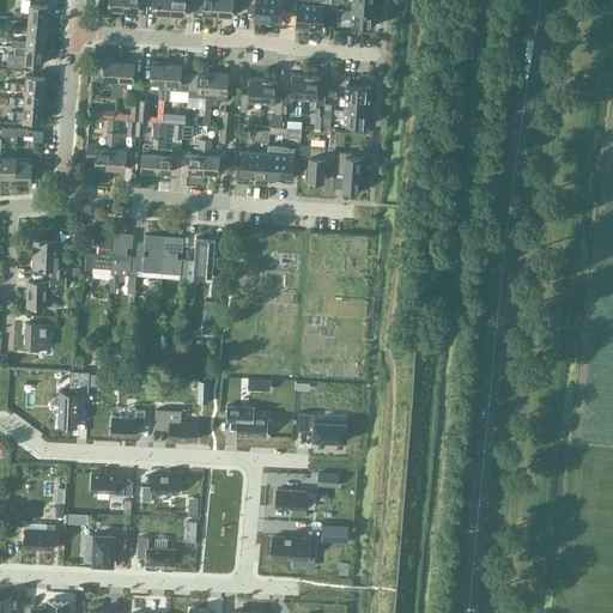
[(123,0),(122,10),(138,11),(138,2),(147,2),(147,0),(123,0)]
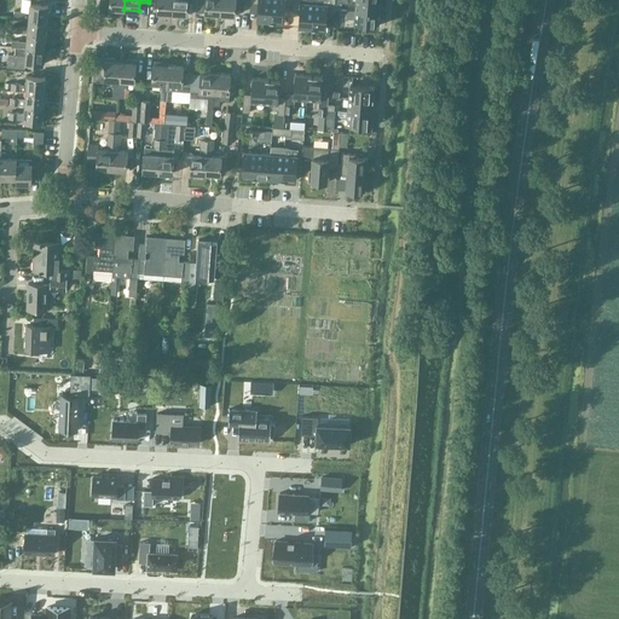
[(172,13),(173,0),(157,0),(157,12),(172,13)]
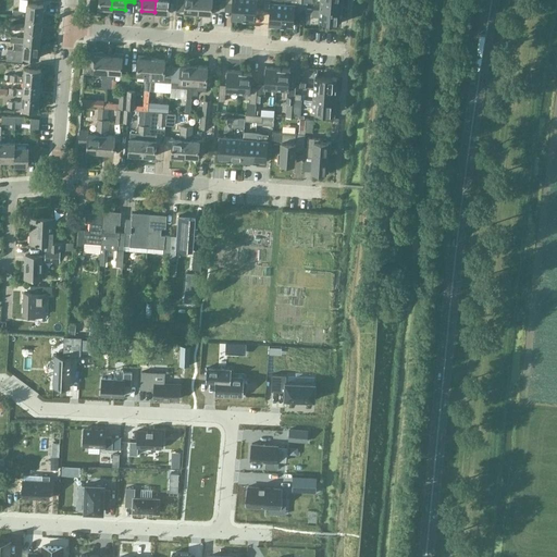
[(169,0),(156,0),(155,12),(169,13),(169,0)]
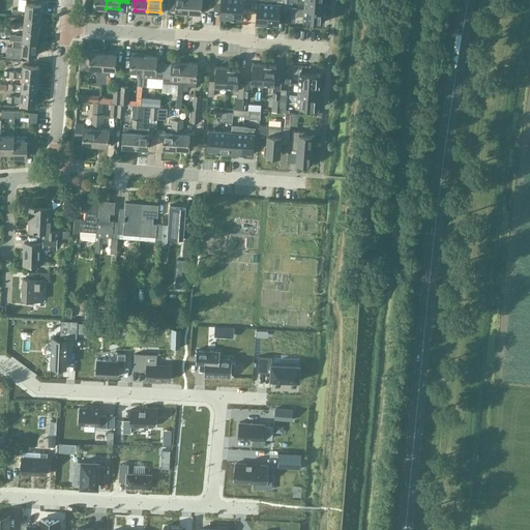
[(188,11),(188,0),(169,0),(169,9),(176,9),(176,10),(188,11)]
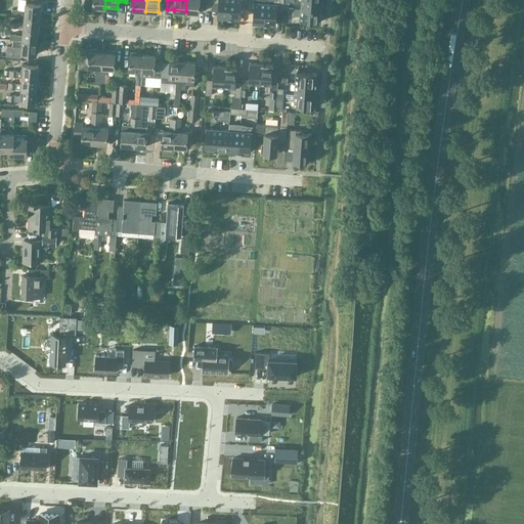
[(186,0),(186,11),(199,12),(199,6),(206,7),(206,0),(186,0)]
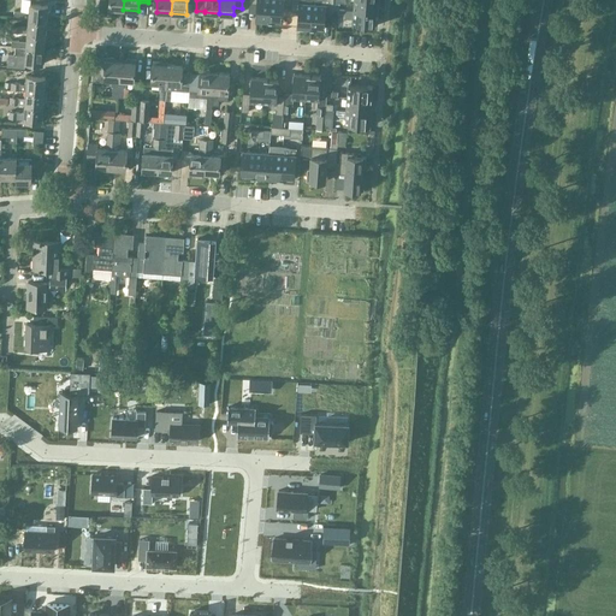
[(268,21),(270,0),(249,0),(249,3),(256,3),(255,19),(268,21)]
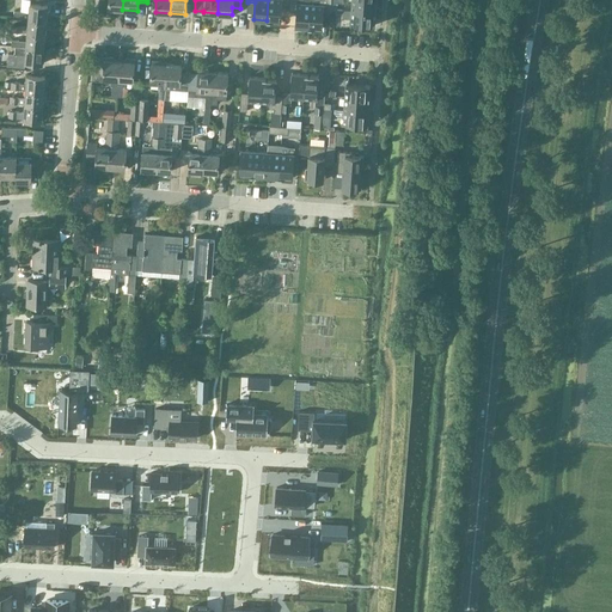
[(282,2),(289,2),(289,0),(268,0),(267,20),(281,22),(282,2)]
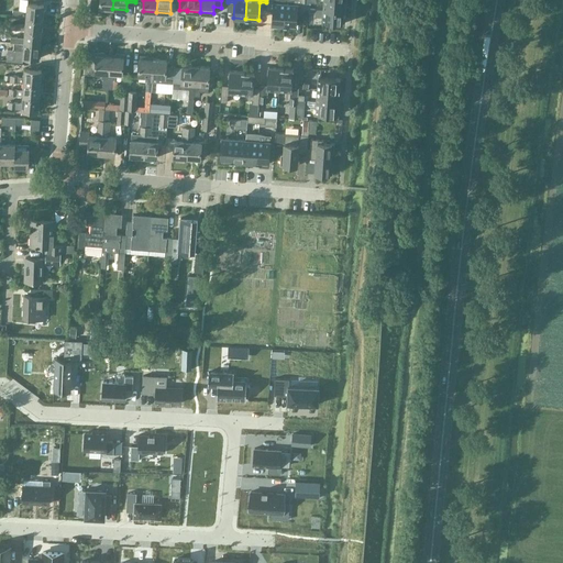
[(266,0),(266,2),(266,7),(273,7),(272,24),(284,25),(286,3),(285,0),(266,0)]
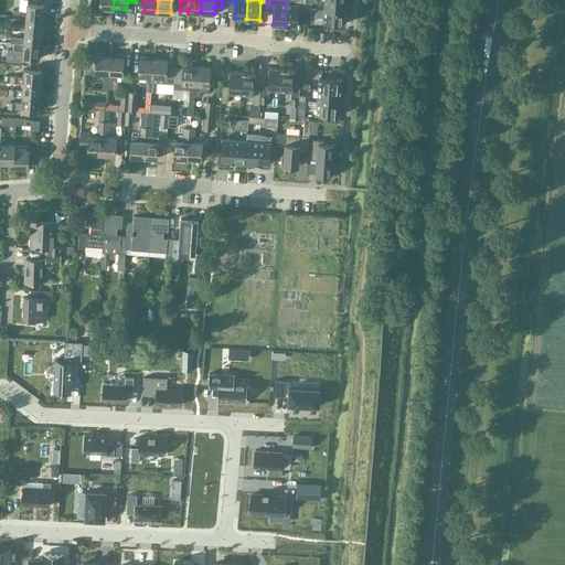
[(286,0),(287,3),(285,25),(297,27),(299,9),(306,9),(306,1),(306,0),(286,0)]
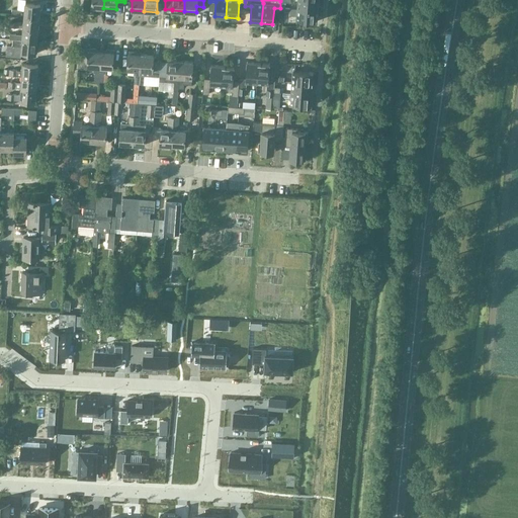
[(318,9),(318,0),(297,0),(297,8),(318,9)]
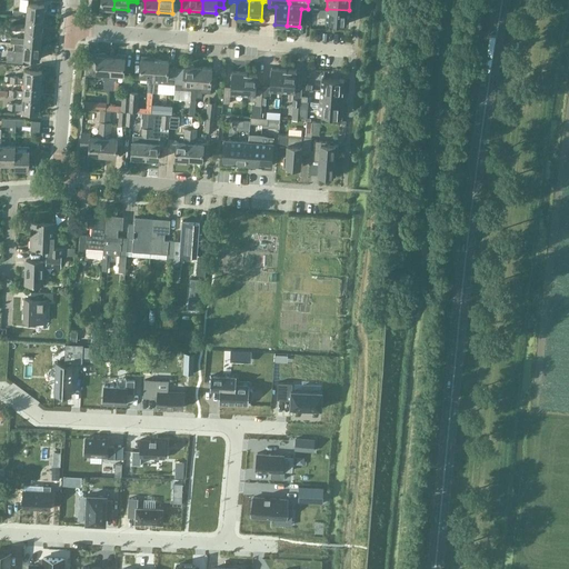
[(27,17),(27,18),(43,19),(45,6),(28,5),(27,11),(13,10),(12,16),(27,17)]
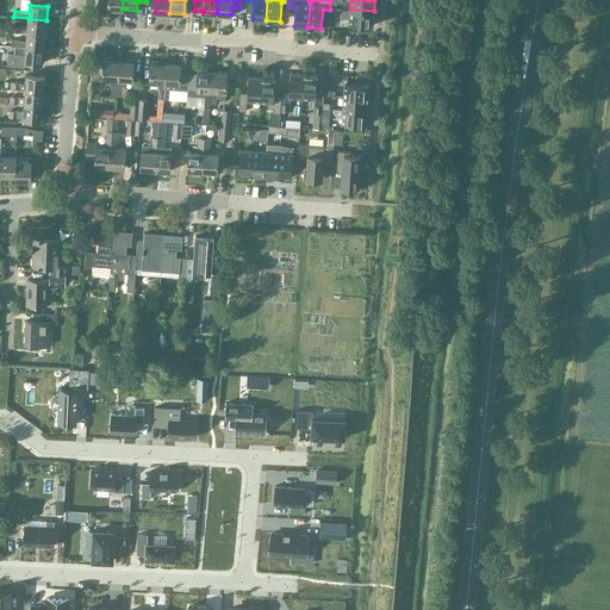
[(341,16),(341,18),(349,18),(349,24),(373,25),(374,11),(350,10),(341,10),(341,16)]
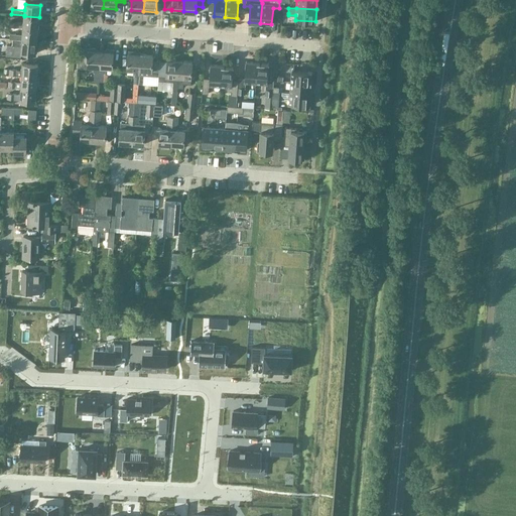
[(38,29),(39,17),(24,16),(23,21),(10,20),(10,26),(23,27),(23,28),(38,29)]
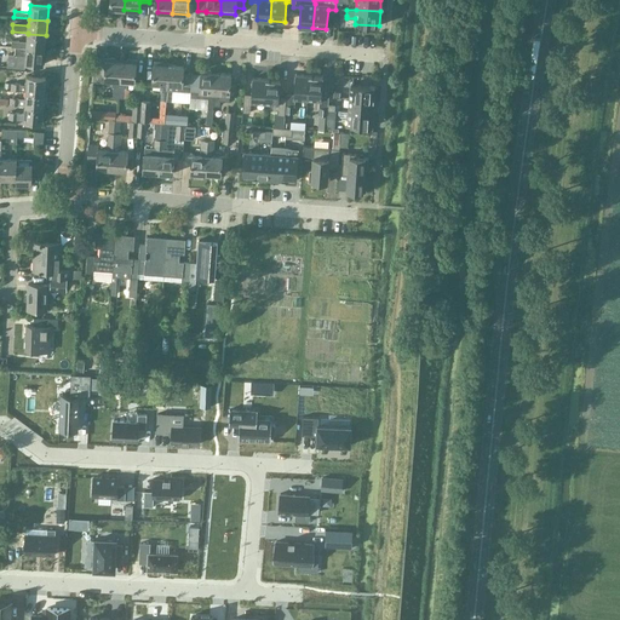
[(45,50),(46,35),(28,34),(27,40),(12,40),(11,46),(15,46),(15,47),(45,50)]
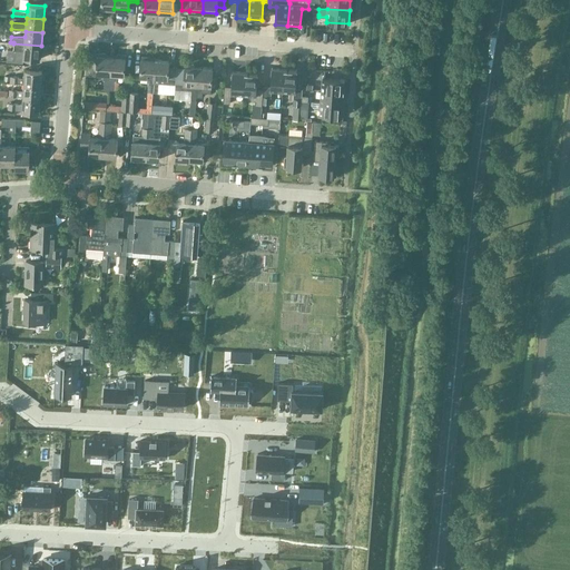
[(40,59),(41,46),(13,43),(13,49),(11,50),(8,50),(7,61),(22,62),(23,58),(40,59)]
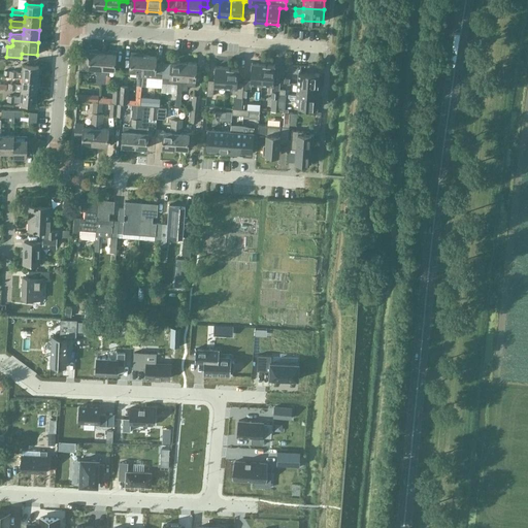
[(100,83),(103,53),(97,52),(97,50),(91,50),(90,57),(80,57),(80,69),(89,70),(89,66),(95,67),(95,73),(96,73),(96,83),(100,83)]
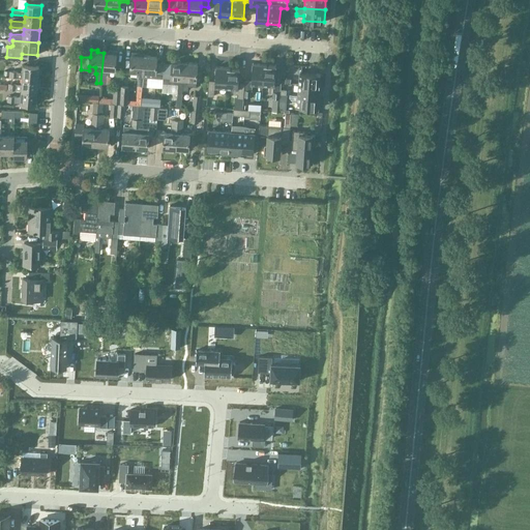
[(109,53),(104,53),(100,83),(106,84),(106,75),(108,75),(108,68),(115,68),(116,51),(109,51),(109,53)]
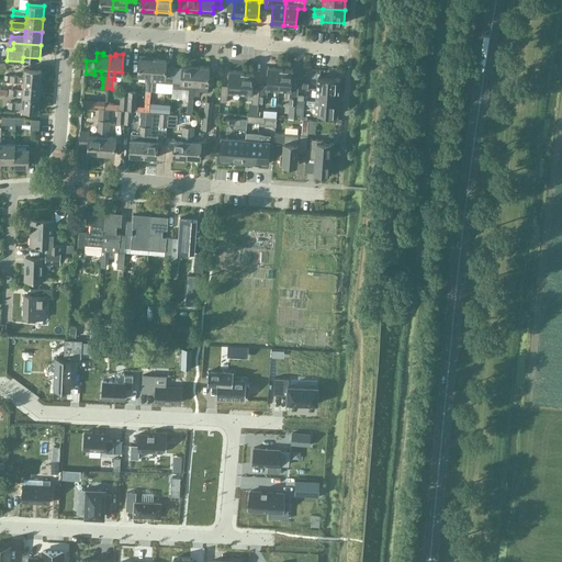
[(152,75),(153,58),(147,57),(147,56),(139,55),(138,74),(145,75),(145,81),(146,81),(145,98),(150,99),(150,91),(152,82),(152,75)]
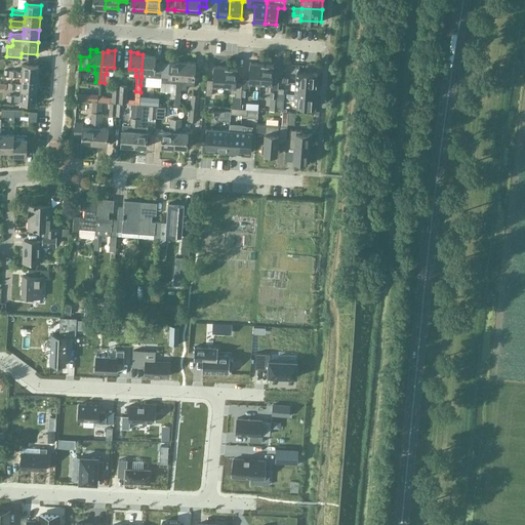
[(142,70),(142,77),(154,77),(154,73),(161,73),(162,73),(163,62),(155,62),(155,54),(143,54),(142,70)]
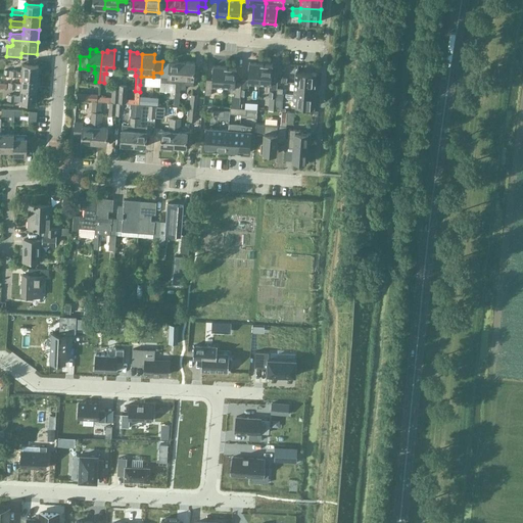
[(181,77),(182,61),(169,60),(169,62),(162,61),(161,73),(160,73),(160,82),(176,83),(174,100),(179,101),(179,92),(180,93),(180,89),(181,77)]
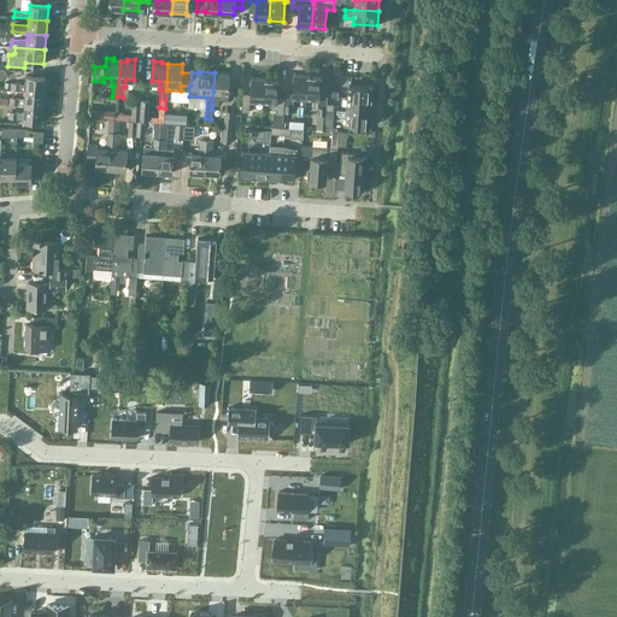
[(335,84),(346,86),(346,71),(335,71),(335,84)]
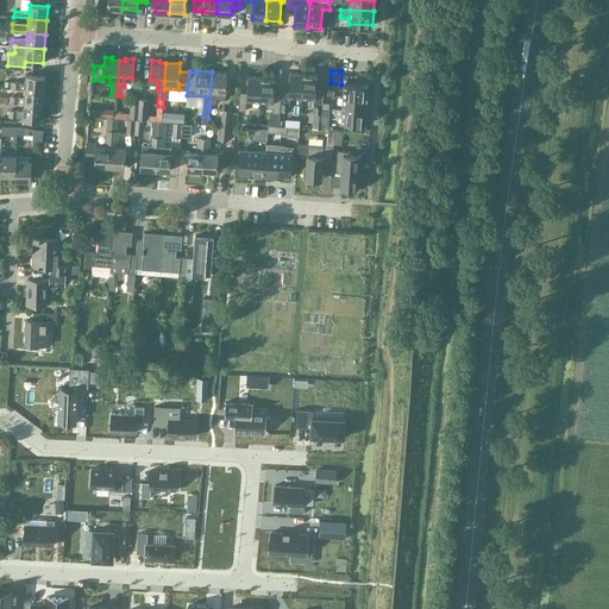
[(227,73),(212,71),(211,89),(209,104),(215,104),(215,99),(225,99),(226,90),(227,73)]
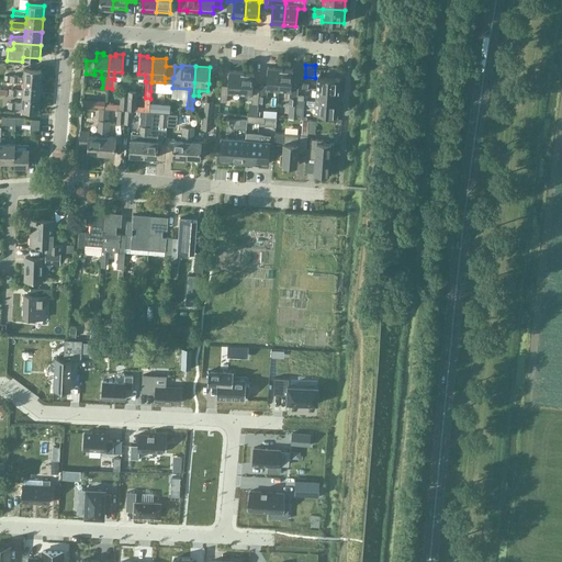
[(279,90),(280,68),(268,67),(266,89),(279,90)]
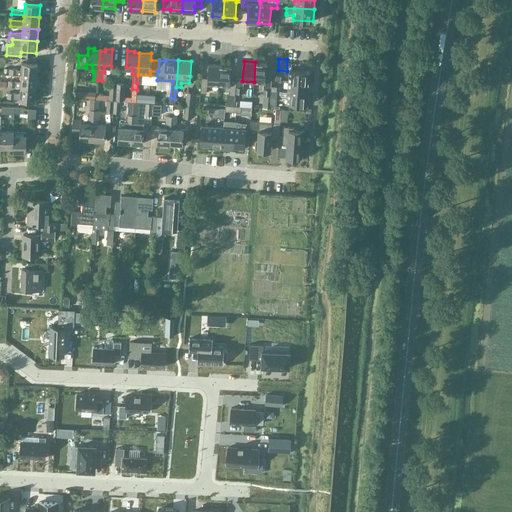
[(266,63),(255,62),(254,82),(265,83),(266,63)]
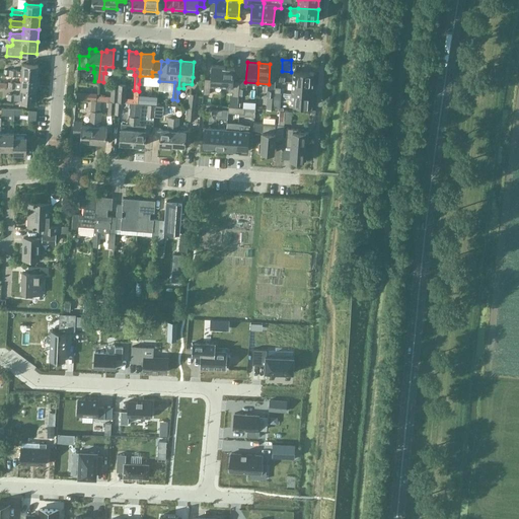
[(21,76),(21,77),(36,78),(38,66),(22,65),(21,70),(9,69),(9,75),(21,76)]
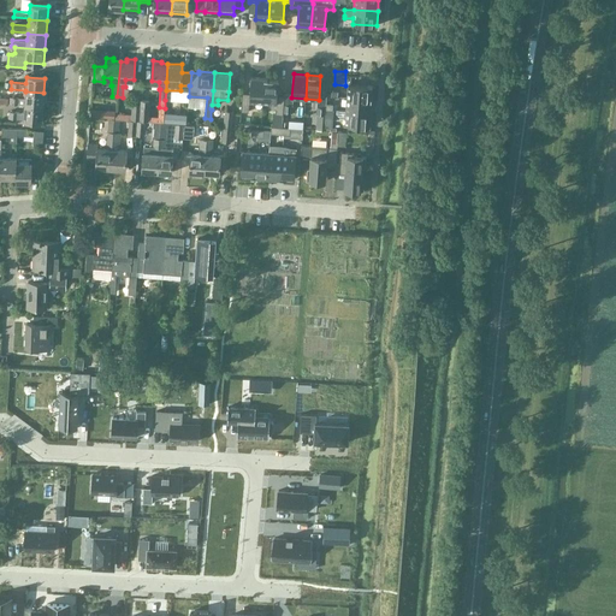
[(262,102),(265,78),(250,77),(249,101),(262,102)]
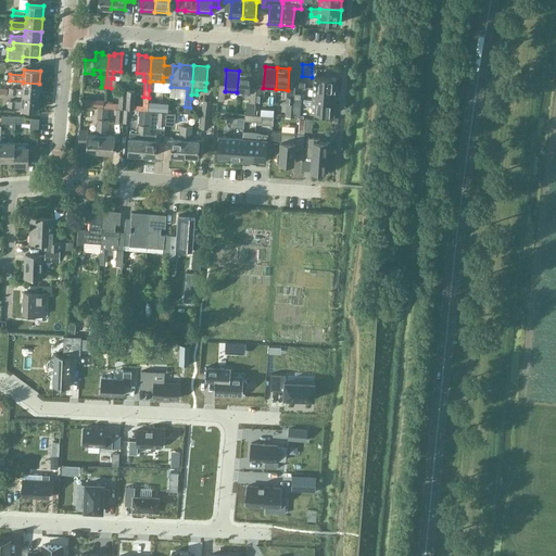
[(251,72),(239,71),(237,92),(244,93),(244,98),(249,99),(249,103),(255,103),(256,89),(250,89),(251,72)]
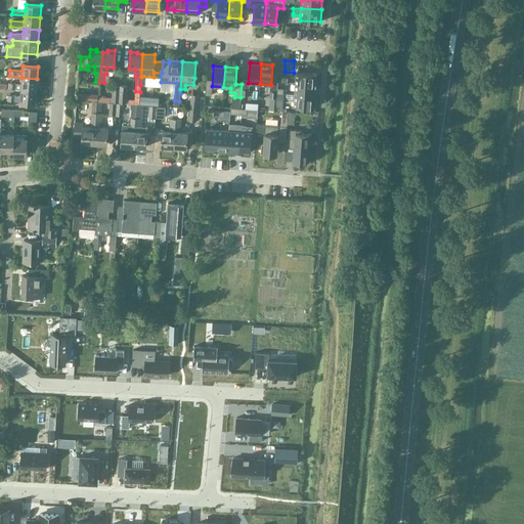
[(316,72),(296,71),(295,81),(315,83),(316,72)]
